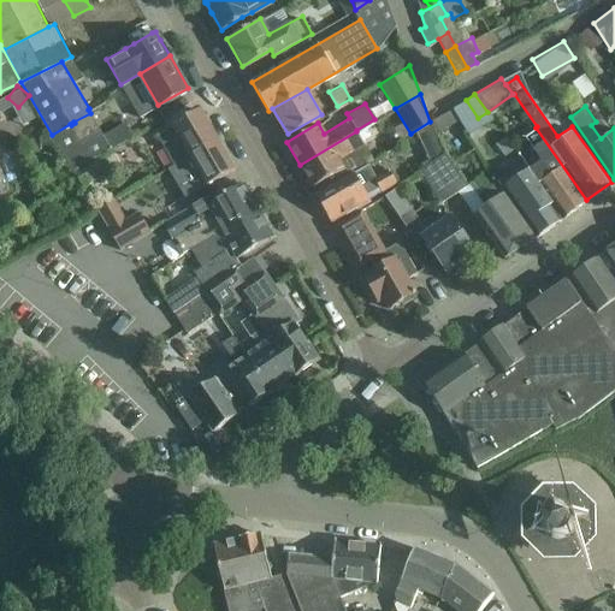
[(52,135),(72,168),(131,134),(123,120),(102,132),(89,108),(88,110),(90,113),(74,122),(75,123),(71,125),(70,124),(52,135)]
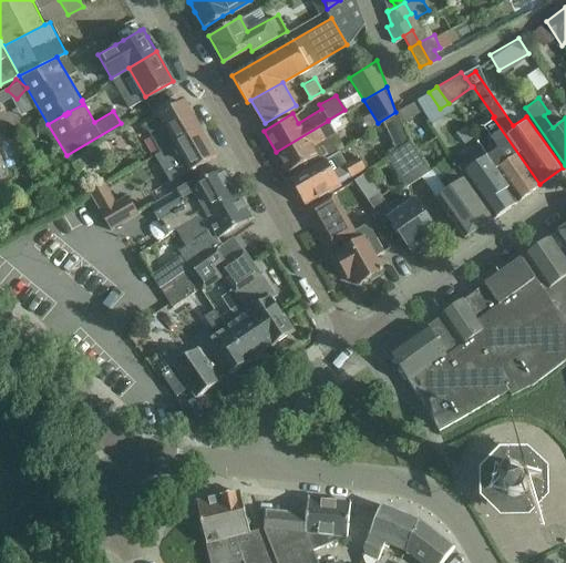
[(144,123),(160,150),(199,126),(184,100),(144,123)]
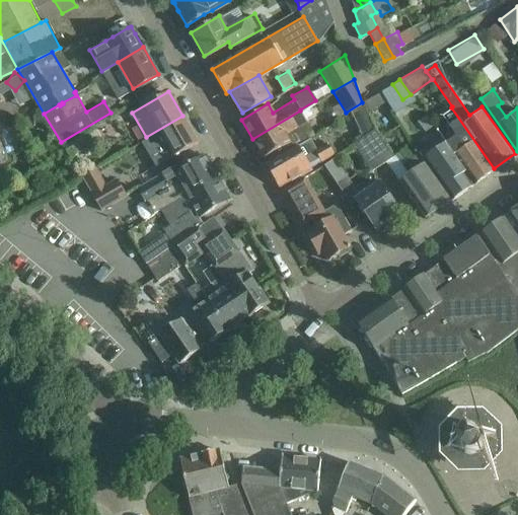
[(494,168),(451,107),(442,113),(456,133),(446,140),(448,145),(454,153),(474,181),(494,168)]
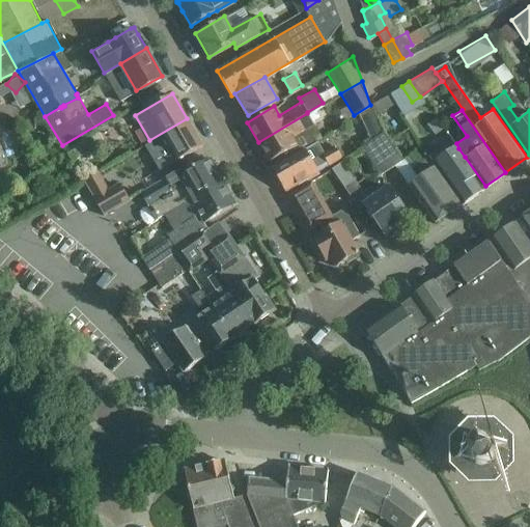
[(307,113),(258,142),(269,160),(296,144),(291,137),(314,123),(307,113)]
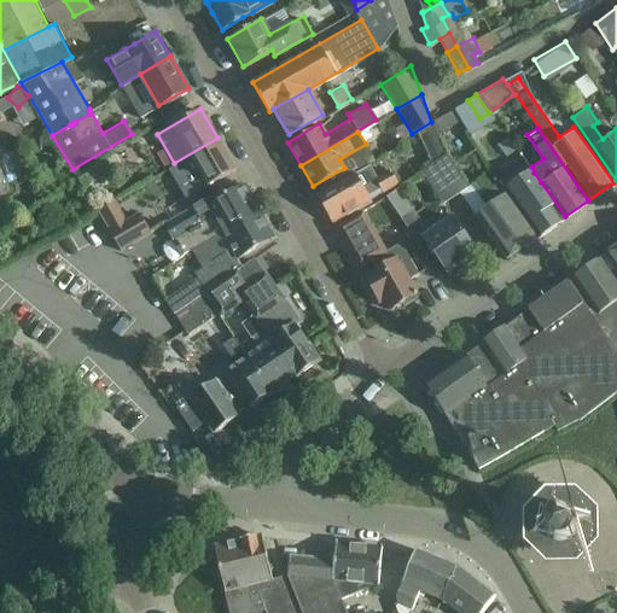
[(132,134),(73,169),(82,185),(108,170),(98,155),(132,134)]
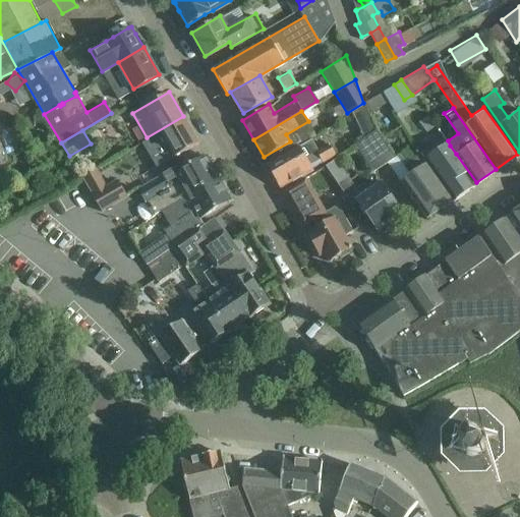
[(156,165),(197,140),(183,116),(147,137),(141,140),(156,165)]
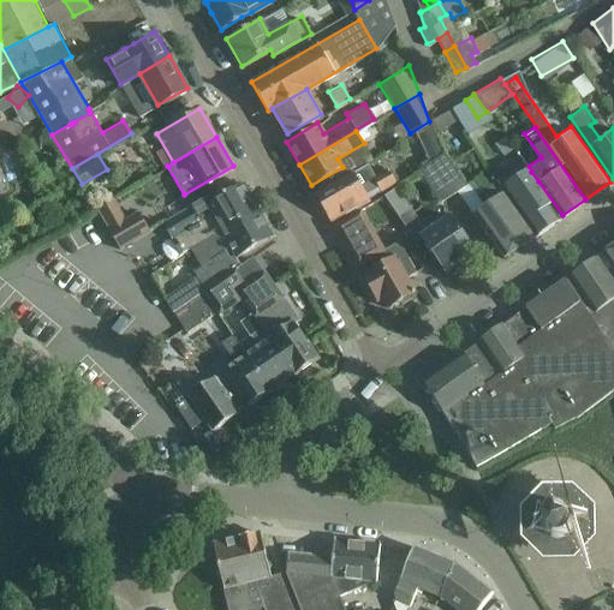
[(465,186),(445,154),(418,171),(440,202),(465,186)]
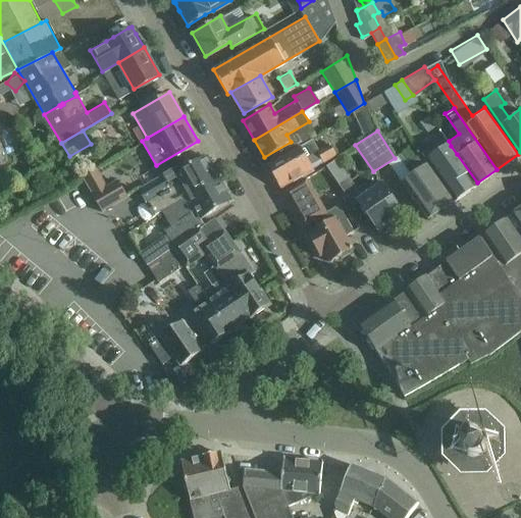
[(457,154),(451,146),(444,136),(420,152),(434,172),(453,200),(475,185),(455,156),(457,154)]
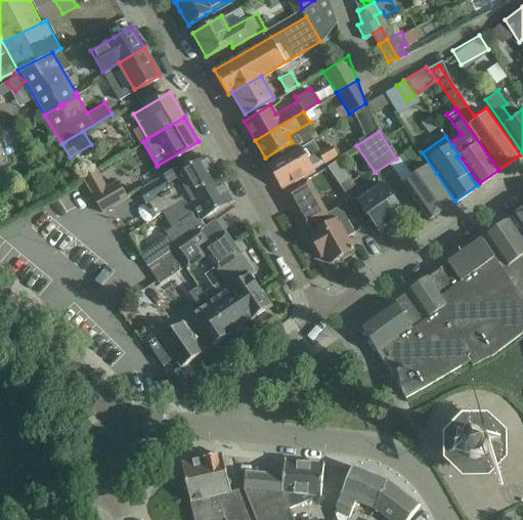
[(319,149),(312,138),(299,145),(269,166),(281,186),(314,167),(312,164),(321,159),(323,163),(338,154),(331,142),(319,149)]
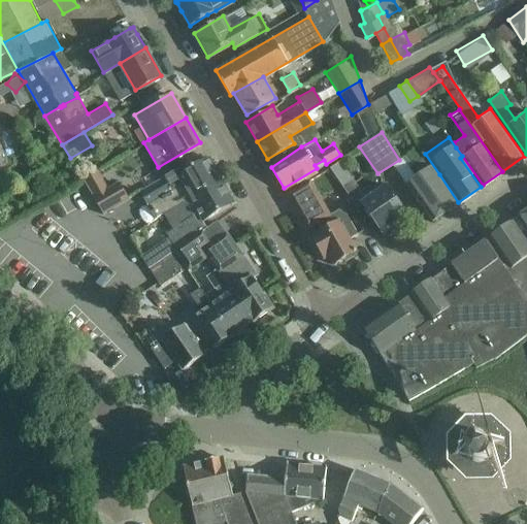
[(458,202),(439,174),(425,154),(424,153),(408,163),(415,173),(405,179),(432,220),(458,202)]
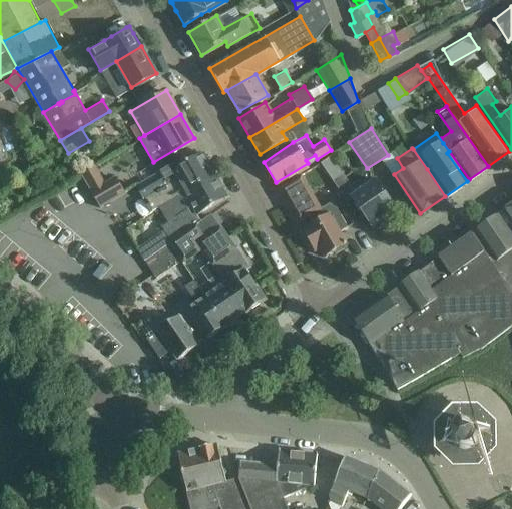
[(184,191),(214,173),(201,150),(171,168),(169,165),(141,182),(154,205),(182,189),(184,191)]
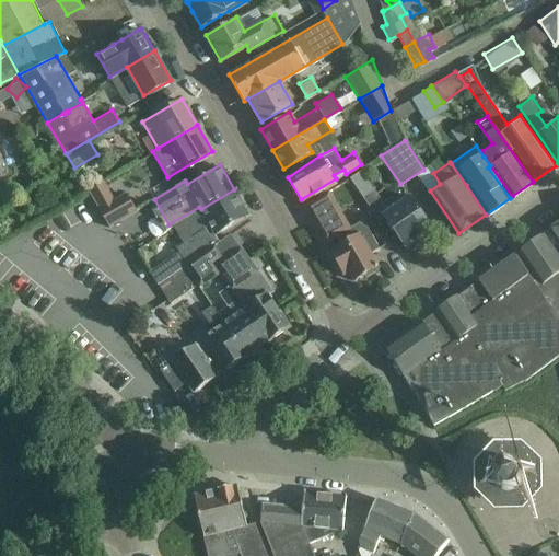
[(391,208),(361,166),(349,175),(377,218),(382,213),(405,245),(431,227),(409,195),(391,208)]
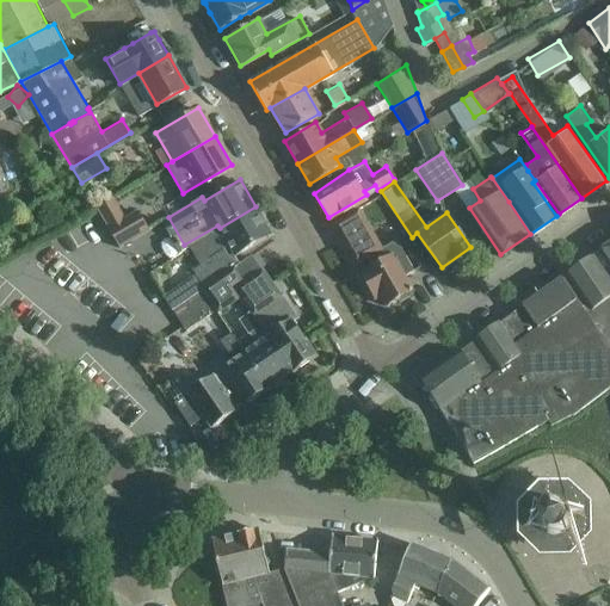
[(220,228),(227,240),(228,242),(191,267),(195,272),(164,292),(173,307),(202,289),(220,276),(239,263),(233,253),(270,232),(256,206),(220,228)]
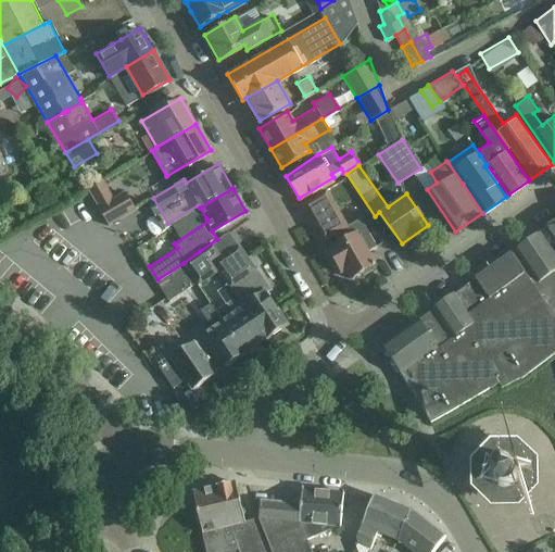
[(347,224),(339,210),(326,188),(303,205),(313,224),(340,270),(345,267),(351,276),(375,263),(366,249),(374,245),(358,217),(347,224)]
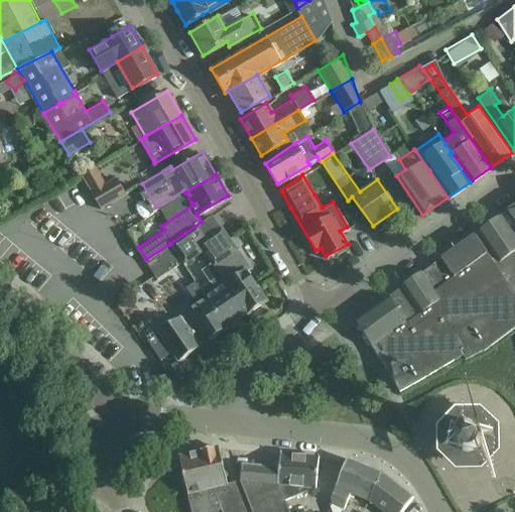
[(115,176),(91,190),(100,207),(124,193),(115,176)]
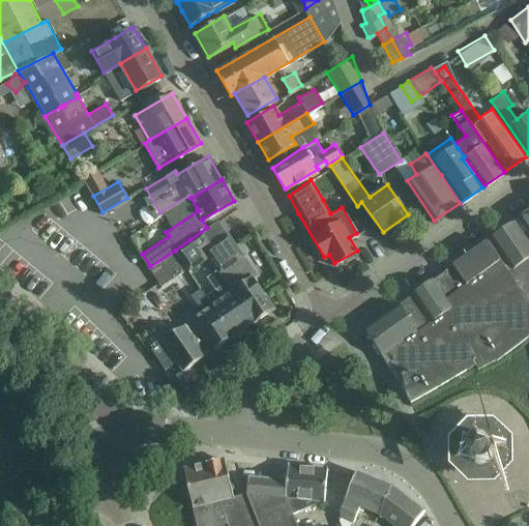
[(528,208),(518,216),(528,232),(528,208)]
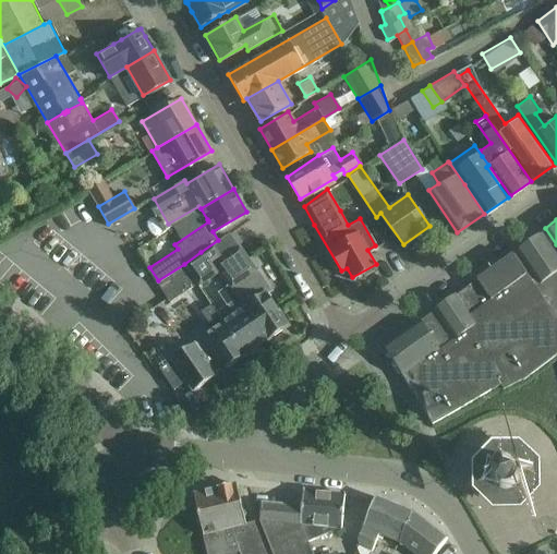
[(556,255),(541,231),(434,309),(420,318),(386,342),(386,347),(431,421),(498,382),(499,383),(499,382),(503,386),(520,376),(556,348),(556,255)]
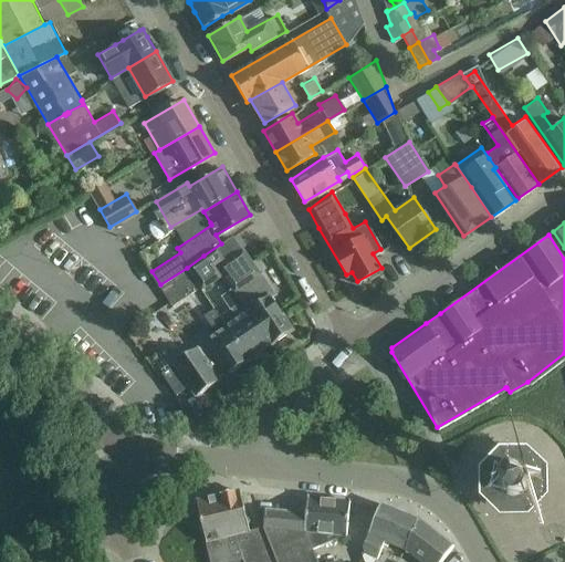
[(262,325),(273,341),(291,329),(269,297),(274,293),(260,272),(252,261),(253,260),(243,246),(217,264),(233,289),(246,308),(250,314),(254,320),(259,329),(262,325)]
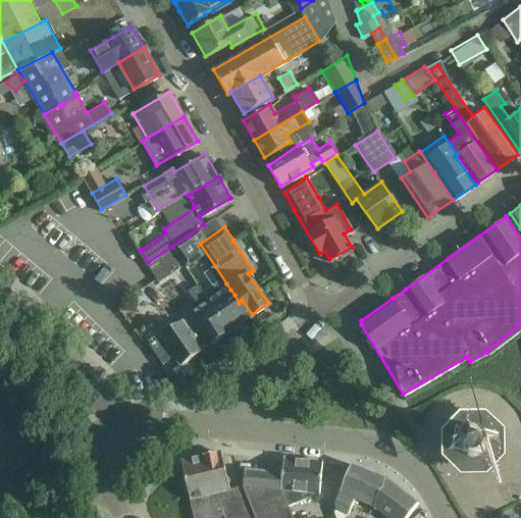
[(188,236),(172,247),(183,261),(184,261),(183,260),(198,250),(188,236)]
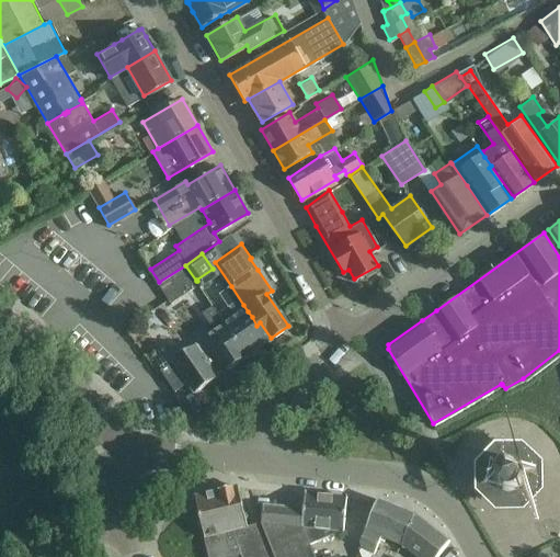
[(159,282),(170,299),(196,281),(185,265),(159,282)]
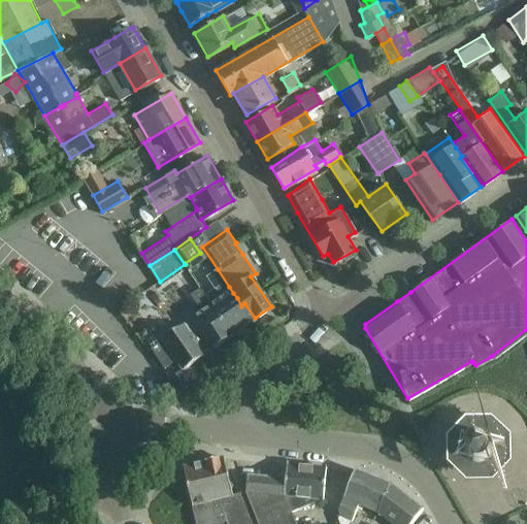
[(230,332),(232,331),(233,333),(243,327),(241,325),(253,318),(254,319),(255,318),(244,303),(241,306),(237,298),(233,293),(229,287),(218,269),(208,275),(219,289),(206,297),(230,332)]
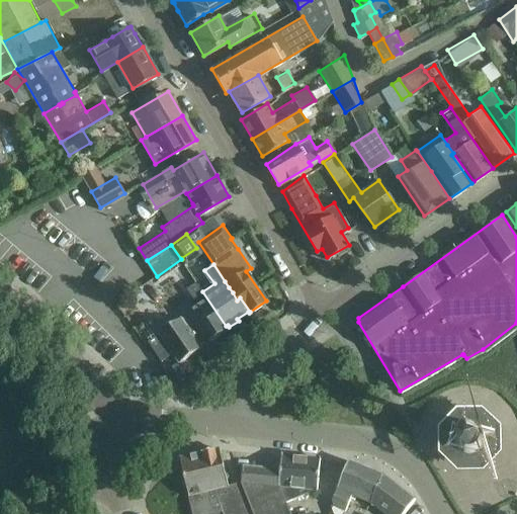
[(227,327),(226,326),(202,291),(200,287),(195,281),(186,287),(198,305),(188,312),(207,340),(227,327)]
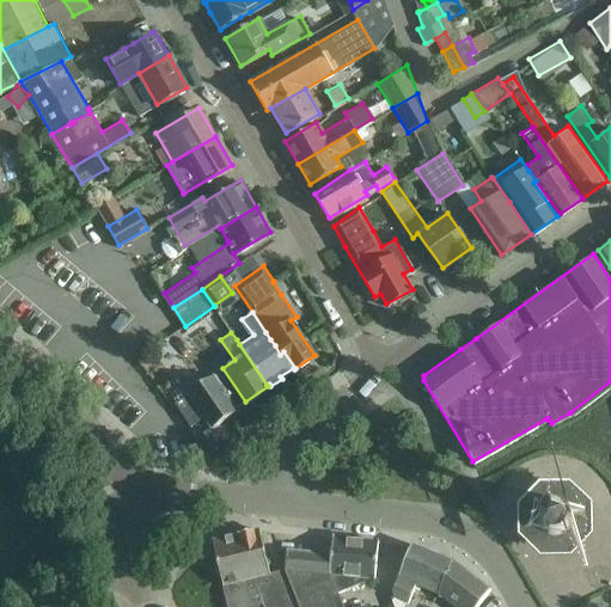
[(173,402),(189,424),(203,416),(211,425),(236,408),(233,404),(243,398),(232,382),(222,368),(217,373),(215,372),(173,402)]
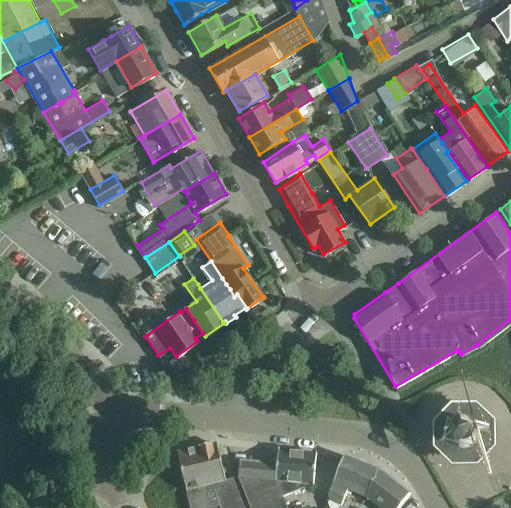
[(467,417),(464,417),(462,417),(459,418),(456,419),(455,419),(452,421),(451,422),(450,423),(448,426),(447,429),(447,430),(447,432),(446,433),(446,435),(447,436),(447,438),(447,439),(448,441),(449,444),(451,446),(453,447),(454,448),(456,449),(459,450),(461,451),(462,451),(465,451),(468,450),(470,450),(471,449),(474,447),(476,445),(477,444),(478,443),(479,442),(480,440),(481,437),(481,436),(481,434),(481,433),(481,431),(481,430),(480,428),(480,427),(479,425),(477,423),(476,422),(475,421),(472,419),(470,418),(468,417),(467,417)]
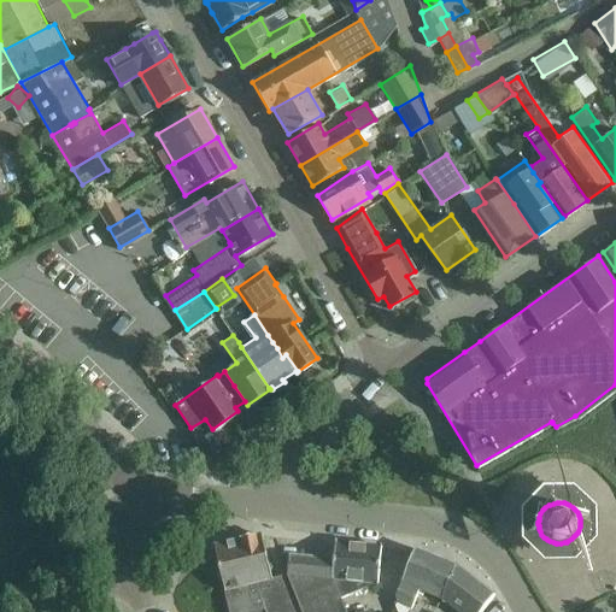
[(300,611),(285,572),(271,576),(260,531),(213,543),(229,611),(300,611)]
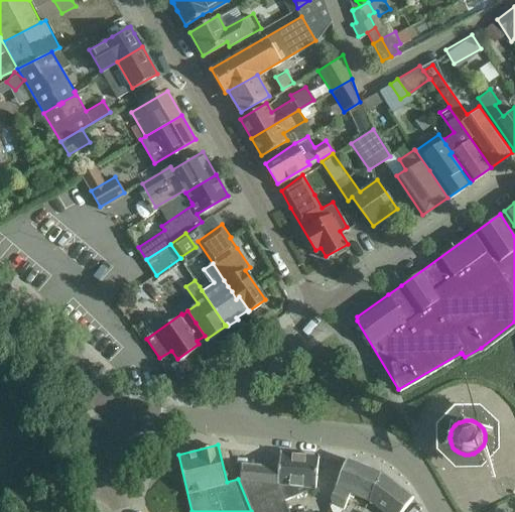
[(277,483),(284,496),(301,491),(302,485),(314,486),(317,455),(279,451),(278,467),(277,483)]
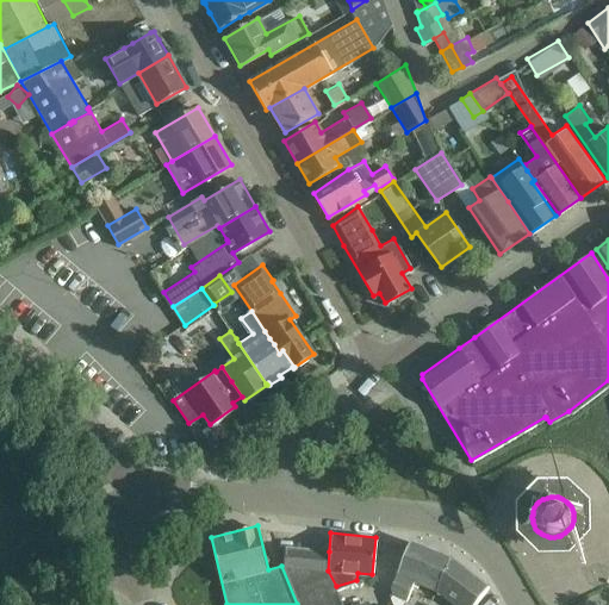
[(449,556),(410,540),(389,590),(391,593),(403,599),(411,580),(433,590),(452,604),(472,604),(488,585),(449,556)]
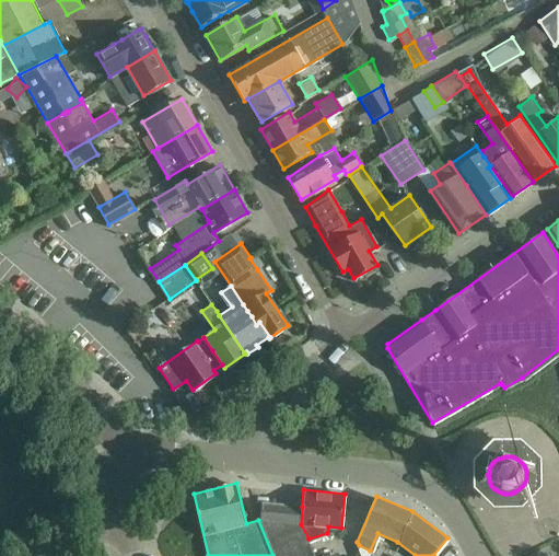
[(315,555),(309,539),(301,524),(302,507),(261,504),(259,520),(258,520),(272,555),(315,555)]
